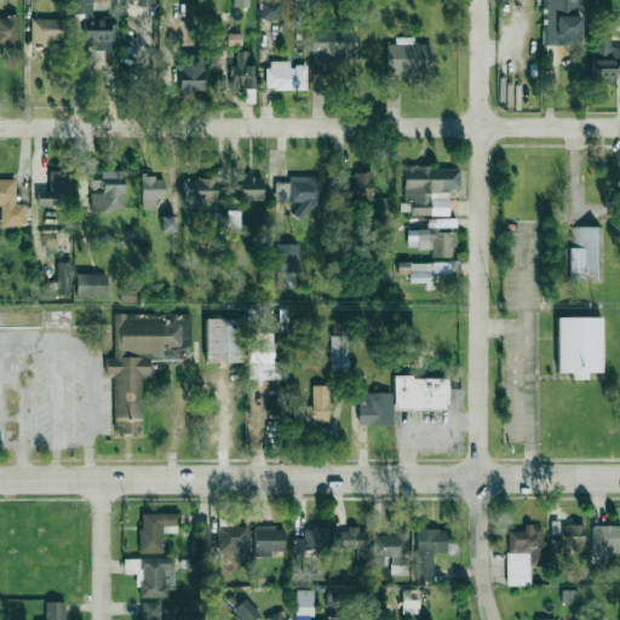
[(82,12),(82,49),(113,49),(113,17),(92,17),(92,0),(69,0),(69,12),(82,12)]
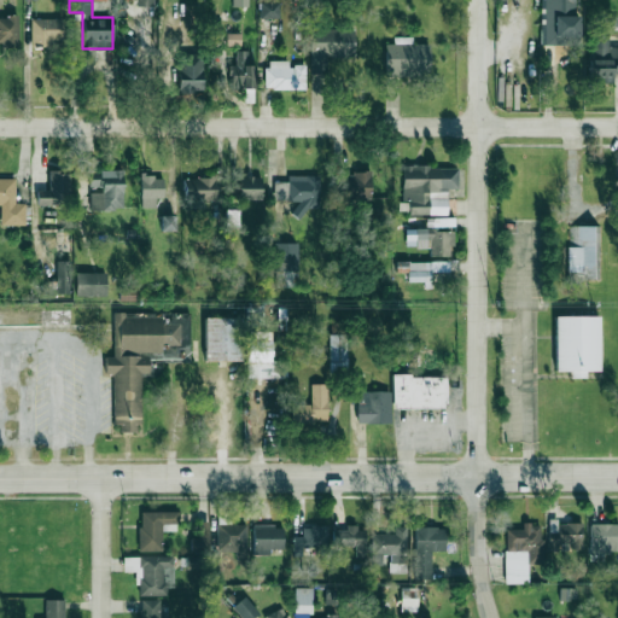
[(543,0),(544,45),(577,44),(576,0),(543,0)]
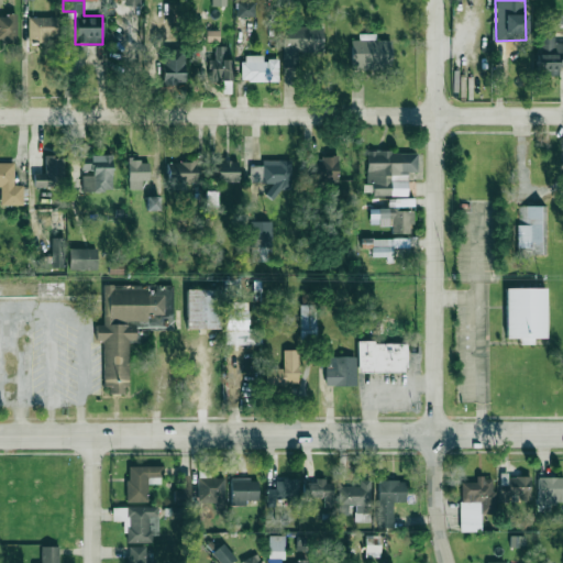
[(253,15),(253,2),(235,1),(235,15),(253,15)]
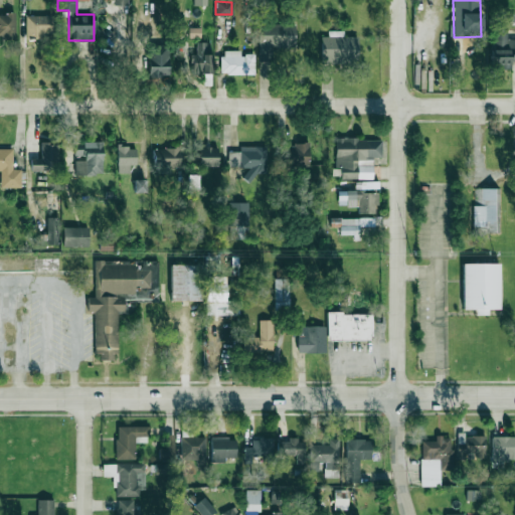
[(14,12),(0,12),(0,38),(15,38),(14,12)]
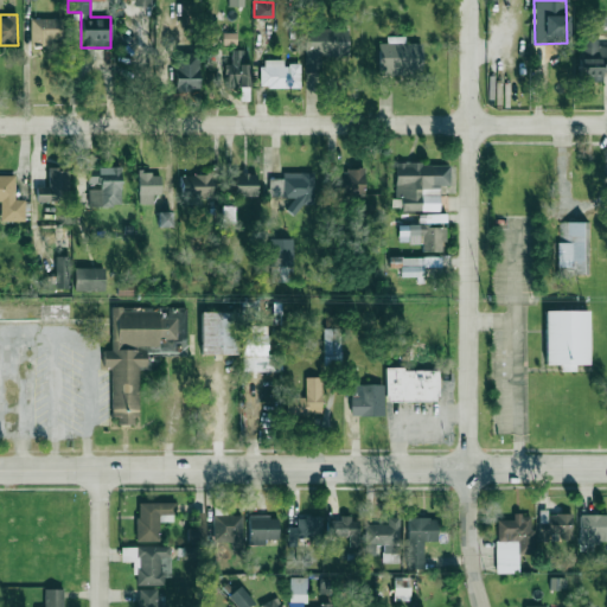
[(62,18),(30,17),(30,44),(61,45),(62,18)]
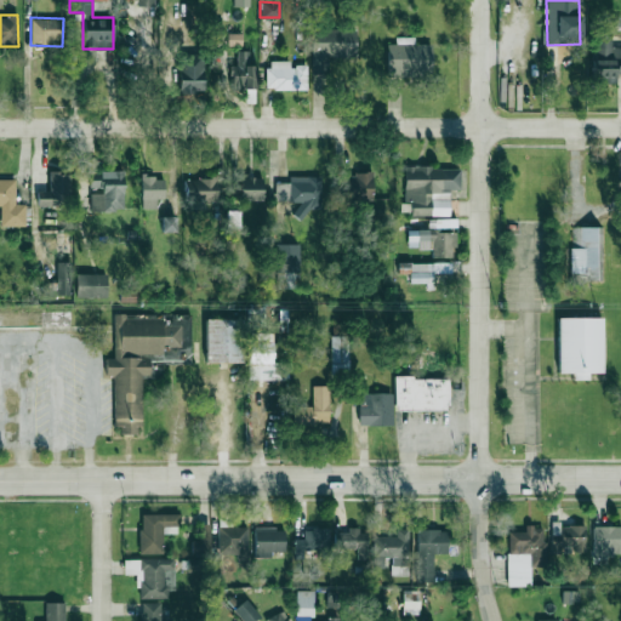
[(355,56),(355,30),(311,29),(311,73),(328,74),(329,56),(355,56)]
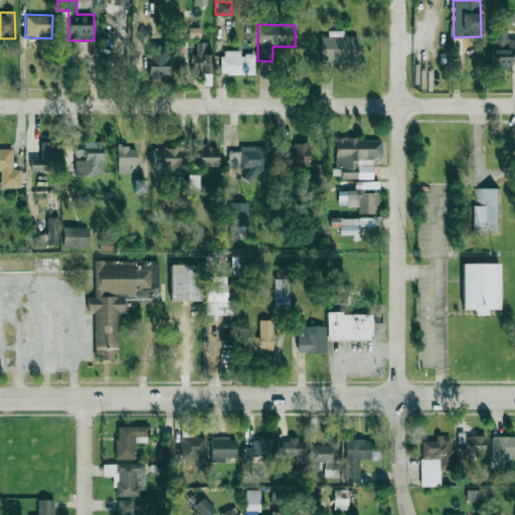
[(200,28),(189,27),(188,37),(200,37),(200,28)]
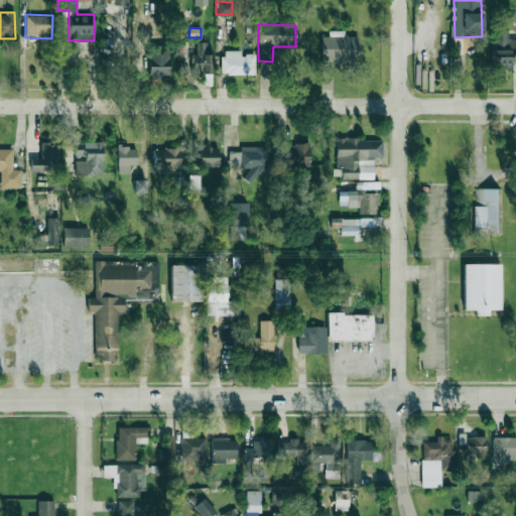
[(512,60),(515,60),(515,38),(508,38),(508,29),(496,28),(496,39),(492,39),(491,68),(511,68),(512,60)]
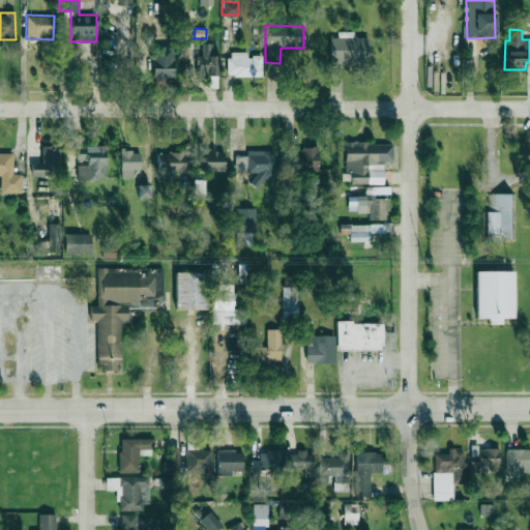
[(367,37),(353,36),(353,33),(330,33),(329,64),(367,65),(367,37)]
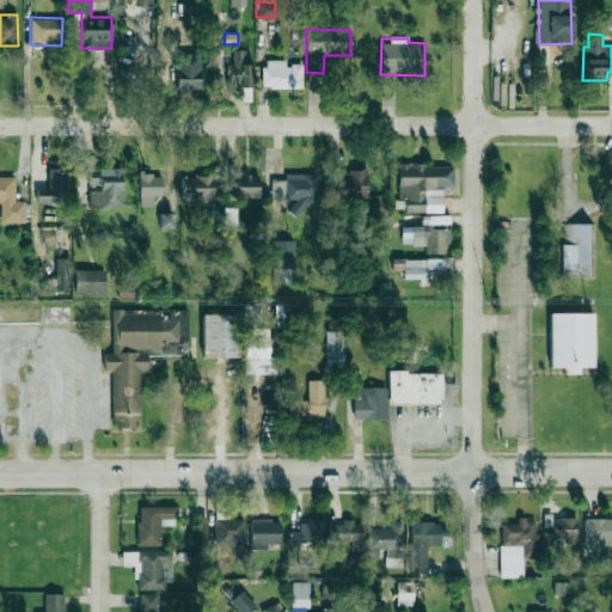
[(228,50),(231,87),(252,87),(251,63),(245,63),(244,49),(228,50)]
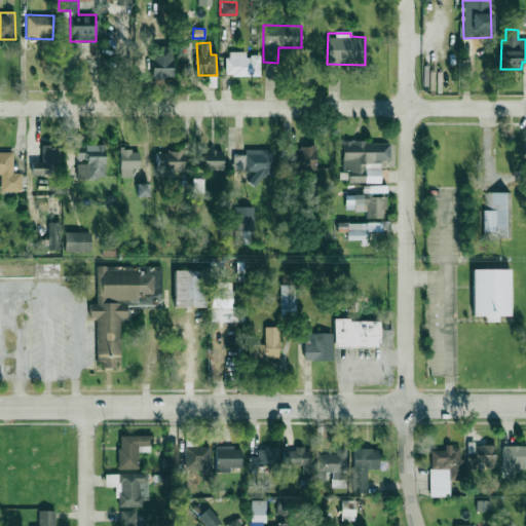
[(151,78),(172,79),(173,46),(152,46),(151,78)]
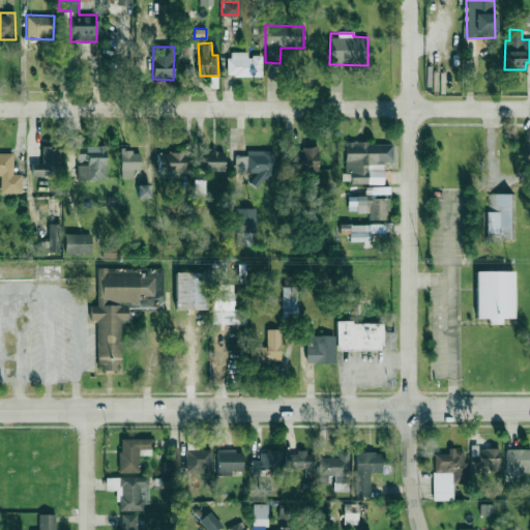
[(261,55),(246,55),(246,52),(228,51),(228,76),(261,77),(261,55)]
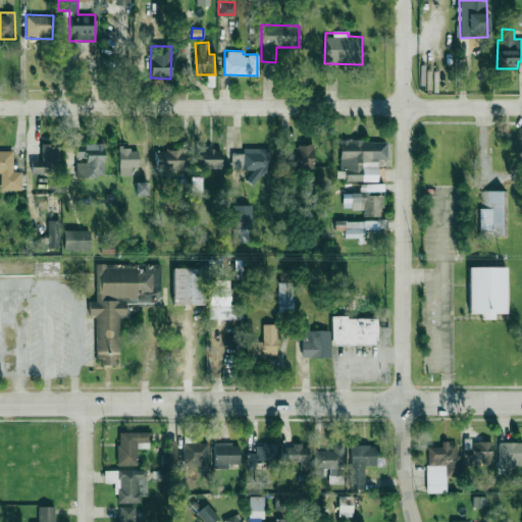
[(377,180),(377,159),(386,158),(386,140),(340,140),(340,170),(345,170),(345,180),(377,180)]
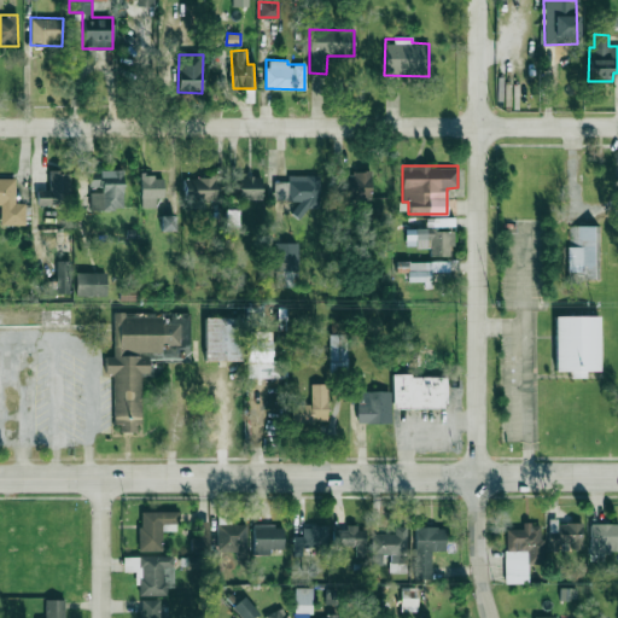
[(36,204),(70,203),(70,170),(48,170),(50,190),(36,190),(36,204)]
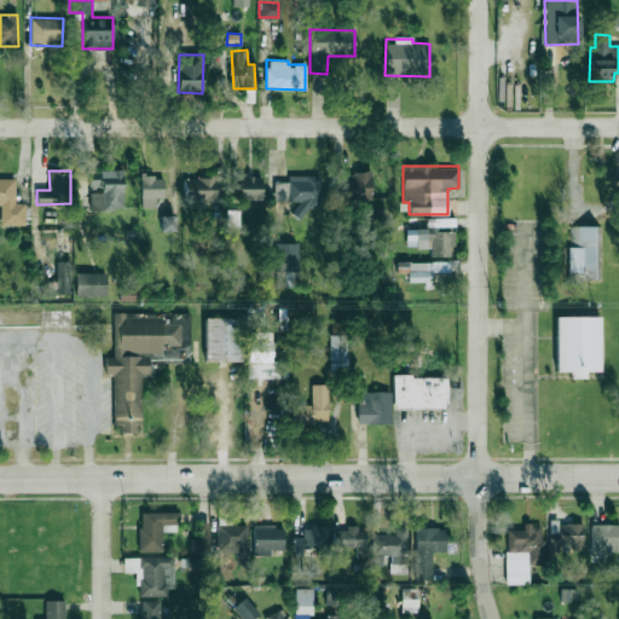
[(122,171),(91,171),(91,187),(100,187),(100,192),(90,192),(90,209),(122,209),(122,171)]
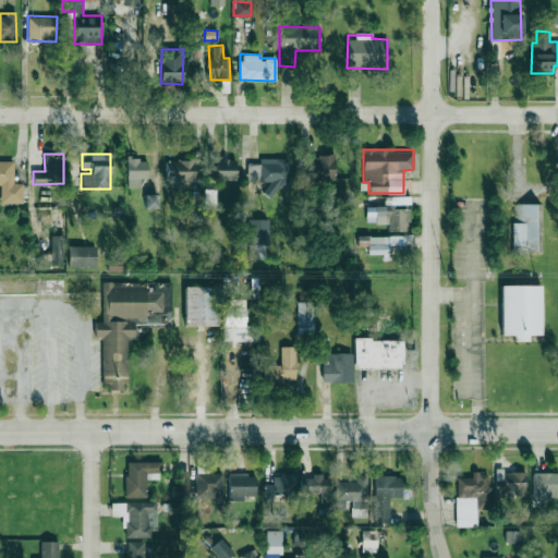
[(335,156),(312,155),(311,179),(334,179),(335,156)]
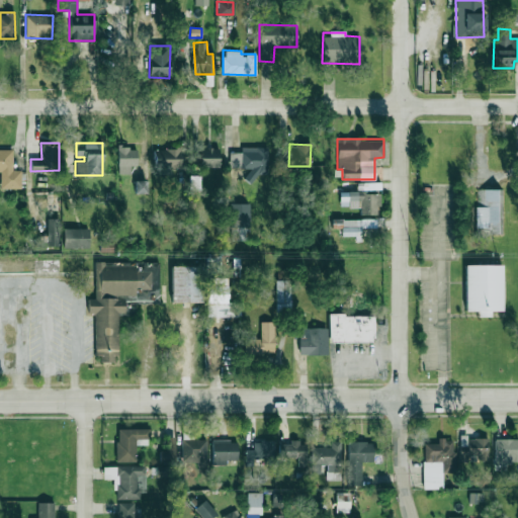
[(267,174),(267,147),(241,147),(241,152),(230,152),(229,167),(249,167),(249,174),(267,174)]
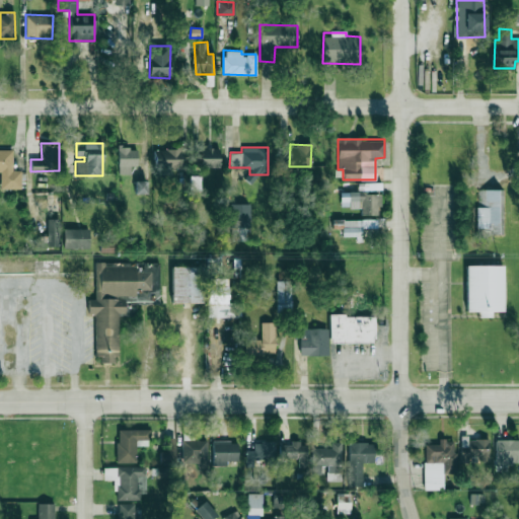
[(137,166),(137,148),(118,148),(118,173),(131,173),(130,166),(137,166)]
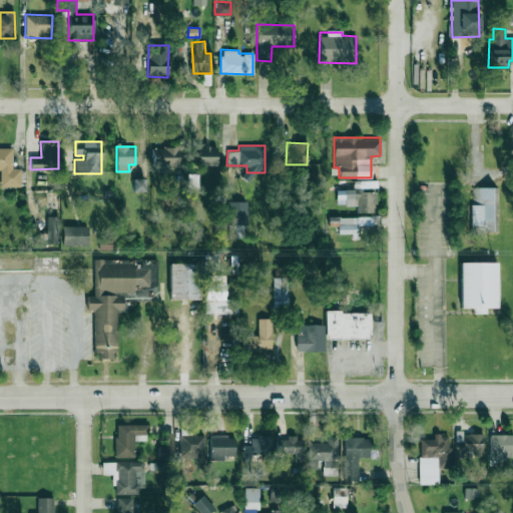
[(216,146),(197,146),(197,165),(216,164),(216,146)]
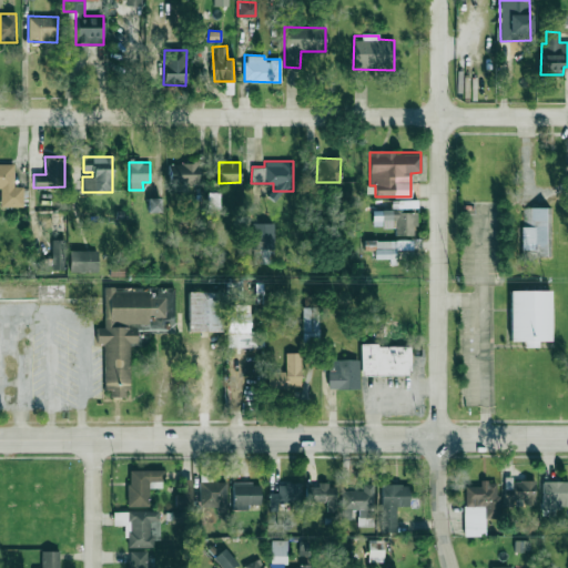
[(13,163),(0,163),(0,206),(23,206),(22,186),(13,186),(13,163)]
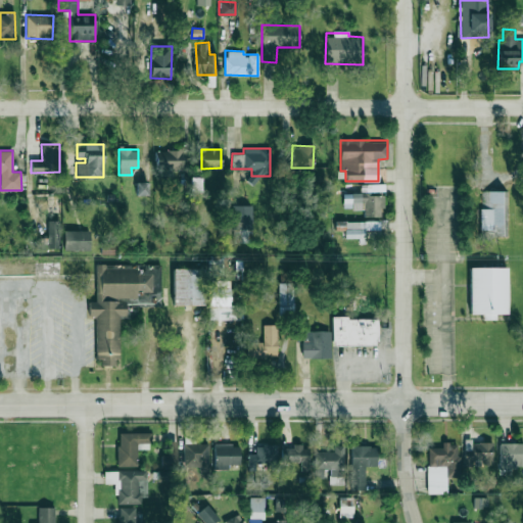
[(182,169),(182,150),(155,150),(156,169),(182,169)]
